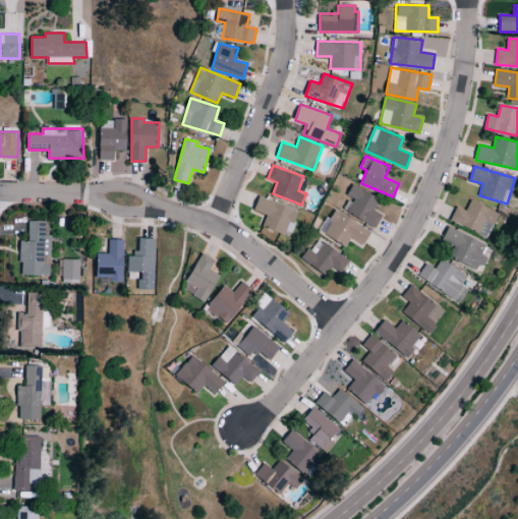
[(347,195),(350,196),(344,209),(377,227),(384,215),(375,210),(381,198),(353,183),(347,195)]
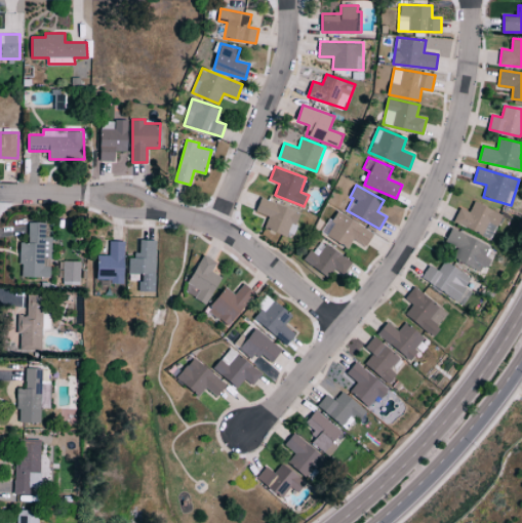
[(256,211),(269,215),(266,227),(294,237),(303,211),(261,198),(256,211)]
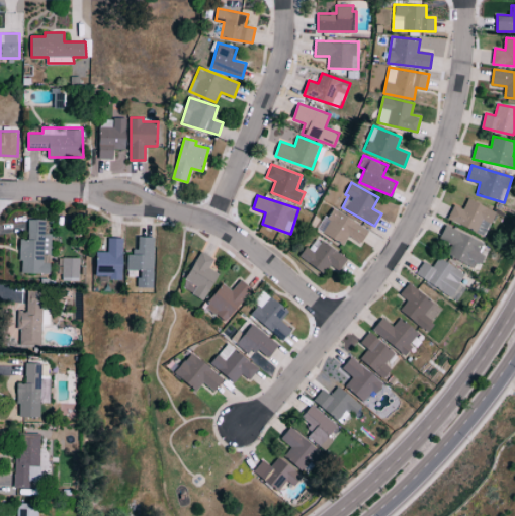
[(497,211),(468,198),(464,208),(455,204),(448,219),(486,236),(497,211)]
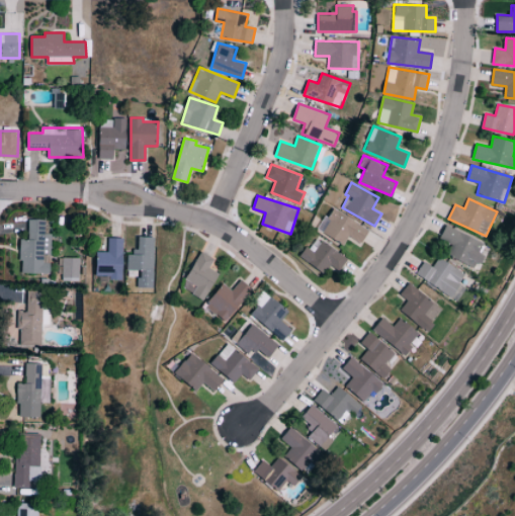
[(361,243),(369,230),(332,206),(319,230),(344,245),(350,236),(361,243)]
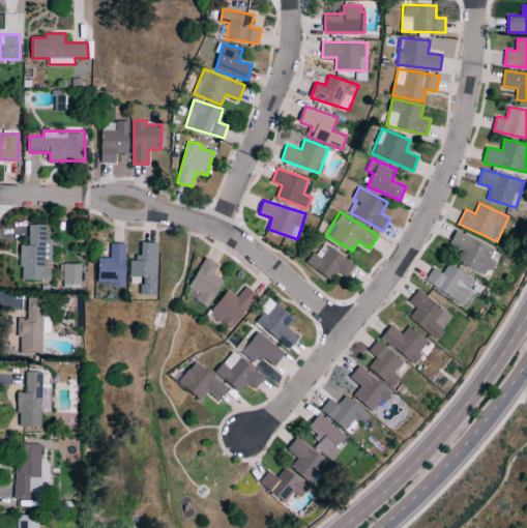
[(22,280),(52,280),(52,268),(46,268),(46,261),(54,261),(54,239),(47,238),(48,224),(29,224),(29,244),(22,244),(22,280)]
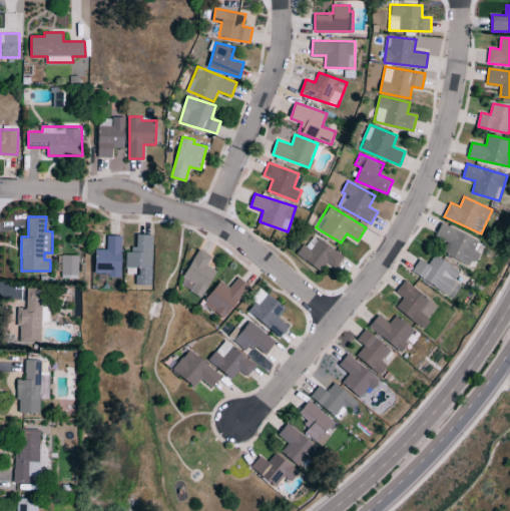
[(479,238),(442,222),(436,235),(449,241),(443,252),(473,266),(479,251),(474,249),(479,238)]
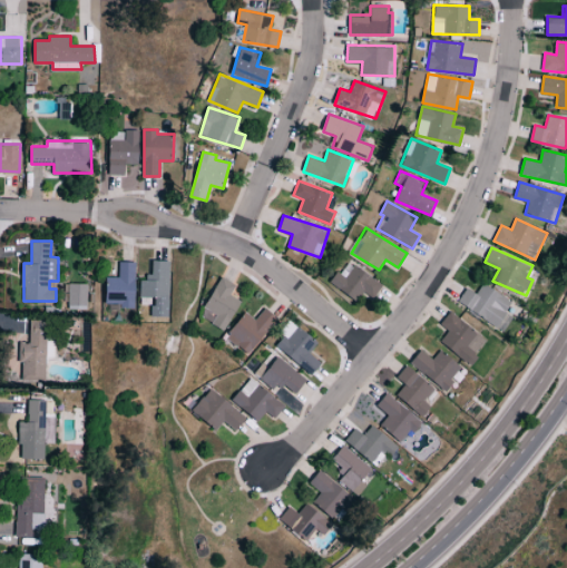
[(170,316),(170,260),(153,260),(153,276),(140,276),(140,297),(153,297),(153,316),(170,316)]
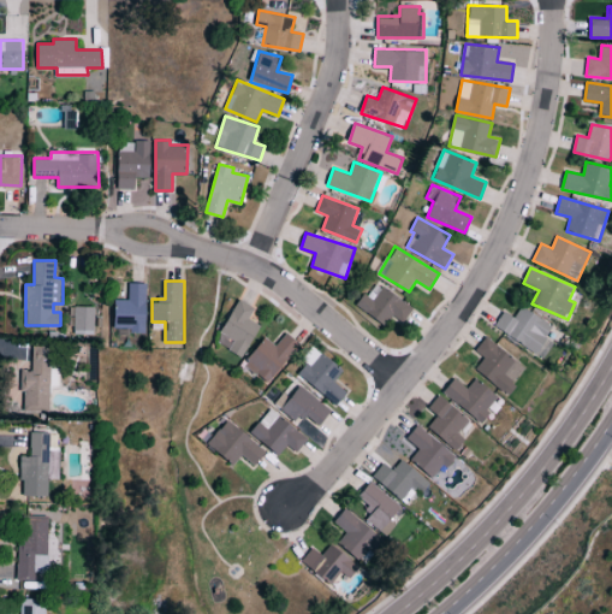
[(357,307),(382,324),(390,313),(403,323),(414,307),(375,281),(357,307)]
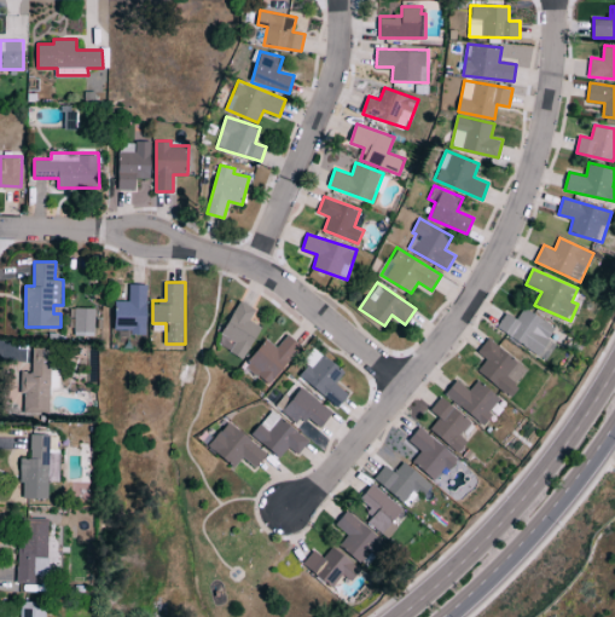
[(116,328),(132,329),(132,334),(146,334),(148,284),(129,284),(129,300),(116,300),(116,328)]
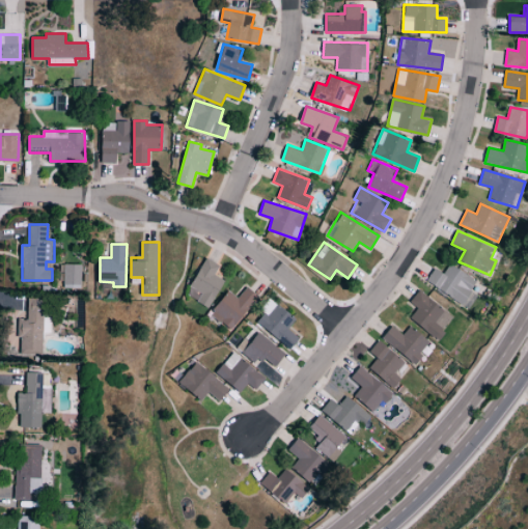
[(220,265),(206,257),(190,285),(202,291),(197,300),(210,307),(225,280),(215,274),(220,265)]
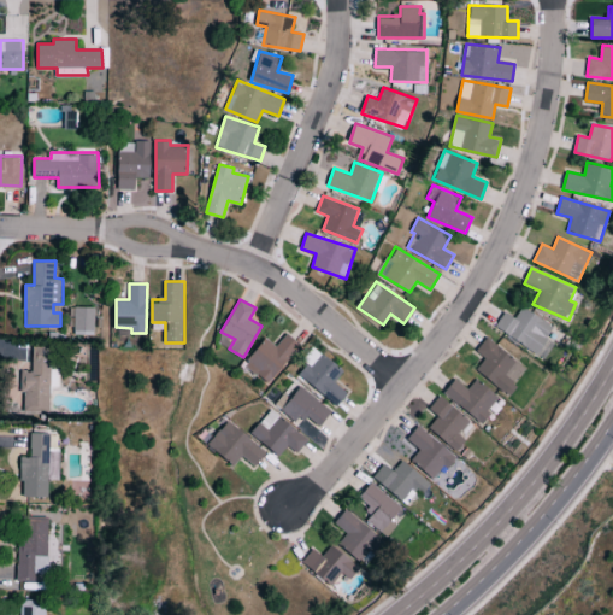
[(95,306),(76,306),(76,334),(96,334),(95,306)]
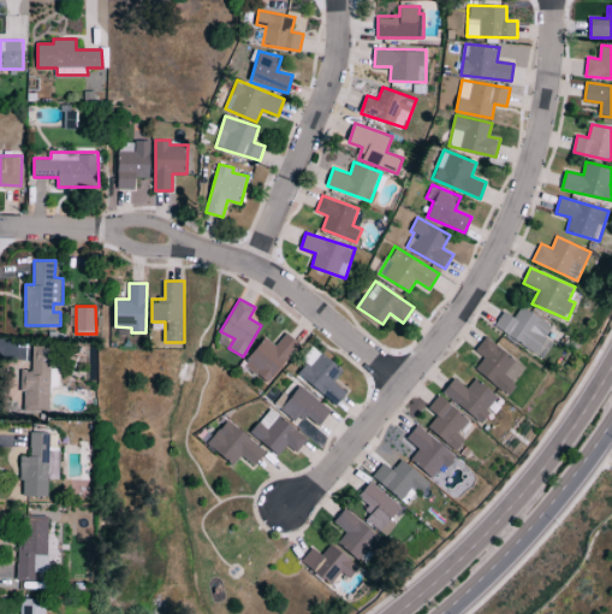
[(545,359),(554,342),(546,336),(553,325),(522,306),(515,317),(505,311),(494,326),(545,359)]
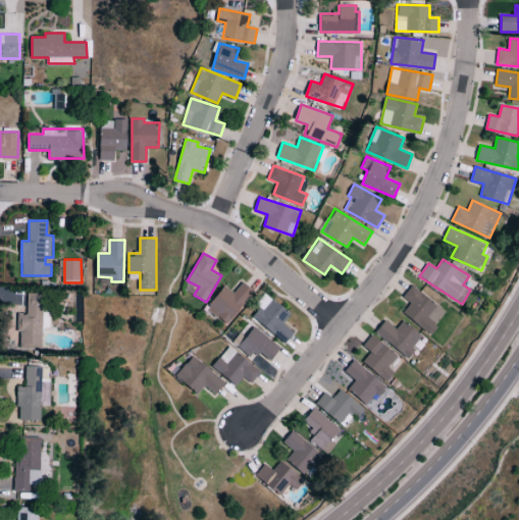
[(207,308),(228,324),(255,290),(243,281),(236,292),(225,284),(207,308)]
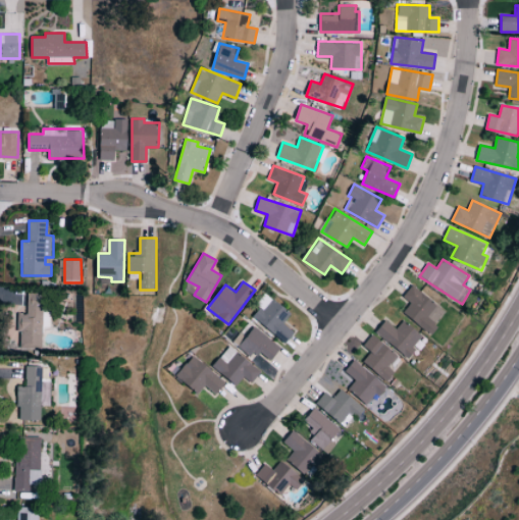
[(404,296),(412,302),(404,313),(432,334),(438,325),(435,323),(446,310),(412,284),(404,296)]
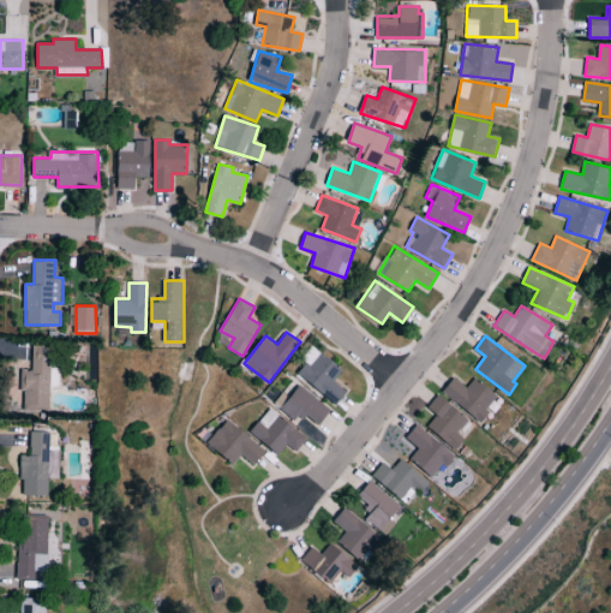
[(51,410),(49,344),(33,345),(34,368),(23,369),(24,411),(51,410)]
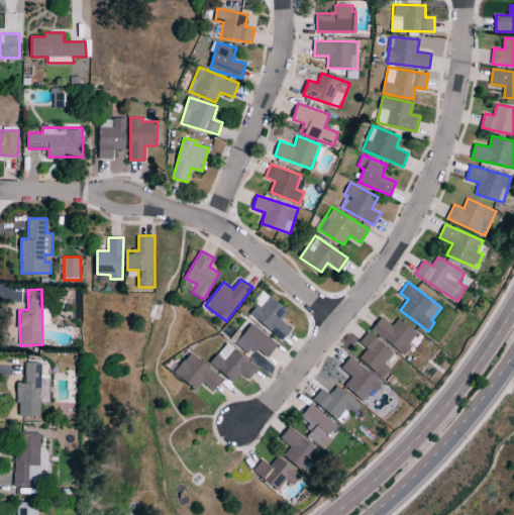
[(289,309),(265,291),(248,313),(284,339),(292,328),(281,320),(289,309)]
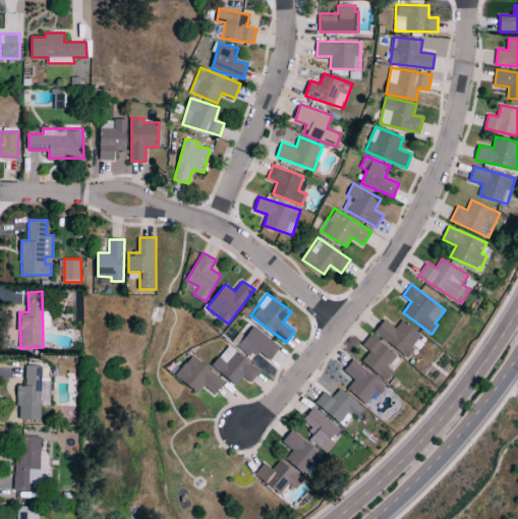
[(407,356),(423,335),(403,320),(397,328),(385,319),(375,332),(407,356)]
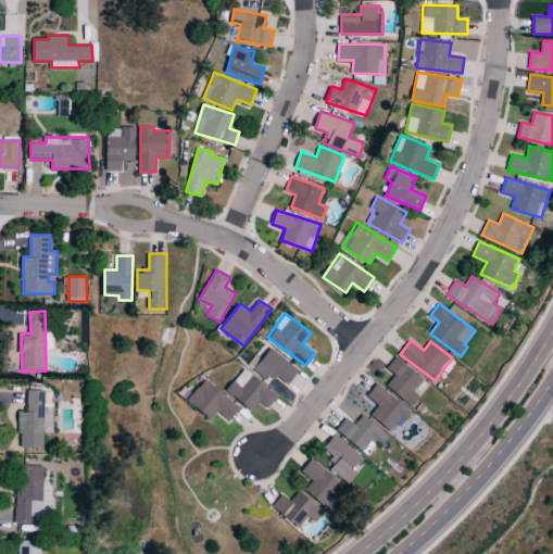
[(300,369),(272,347),(262,359),(258,354),(250,364),(272,382),(277,375),(288,383),(300,369)]
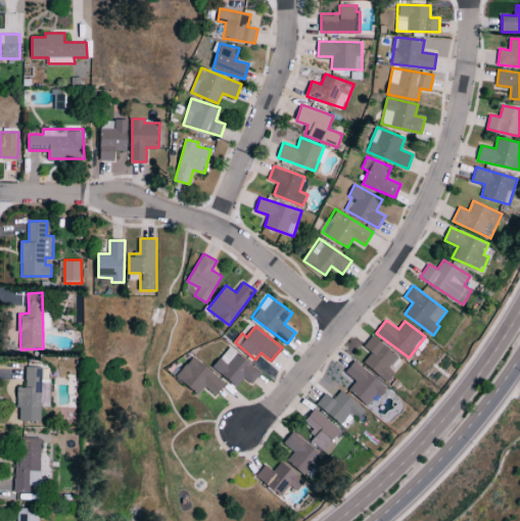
[(364,345),(372,352),(365,361),(387,382),(396,372),(390,367),(399,357),(374,334),(364,345)]
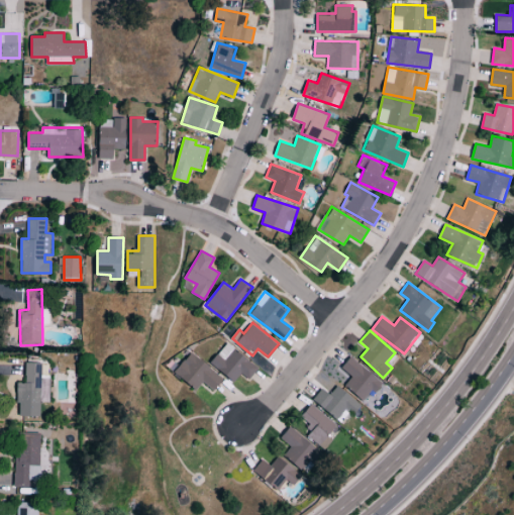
[(249,379),(260,368),(227,342),(211,363),(234,382),(241,373),(249,379)]
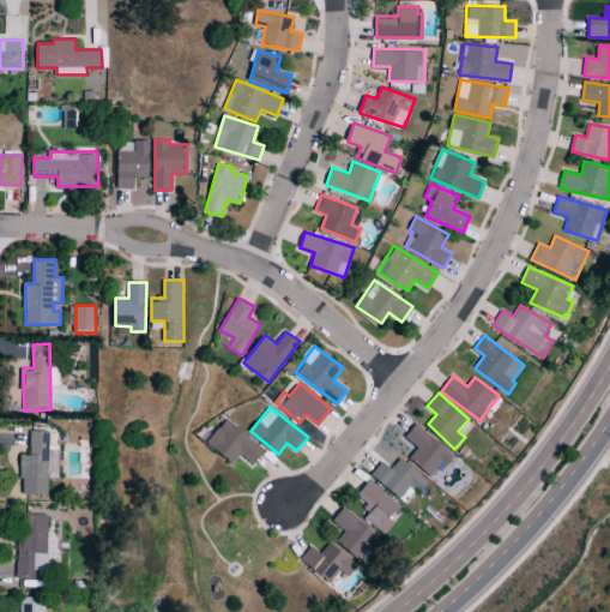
[(234,462),(241,454),(255,463),(266,448),(225,418),(207,443),(234,462)]
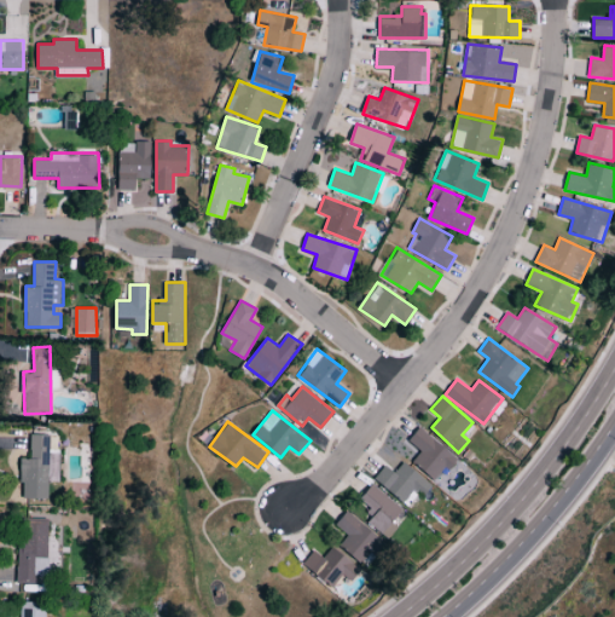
[(457,456),(421,426),(408,440),(422,450),(413,461),(436,480),(457,456)]
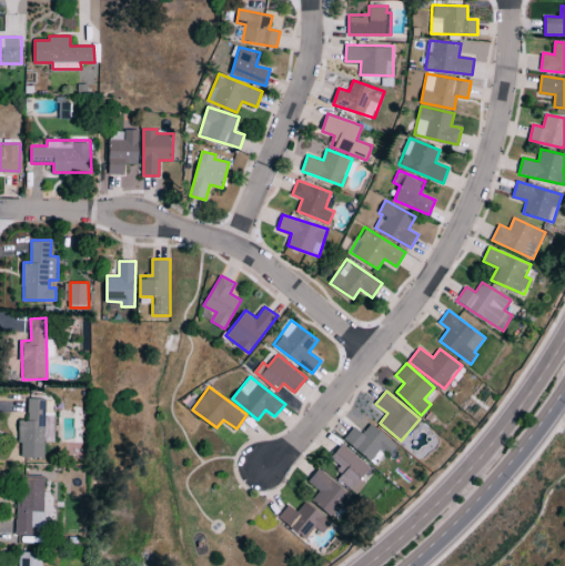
[(21,420),(20,456),(44,457),(44,441),(54,441),(56,398),(29,397),(28,420),(21,420)]
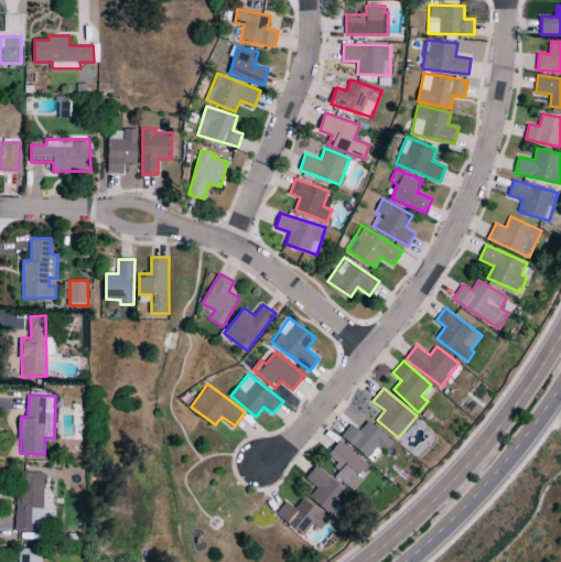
[(342,434),(374,463),(394,441),(369,420),(360,430),(353,423),(342,434)]
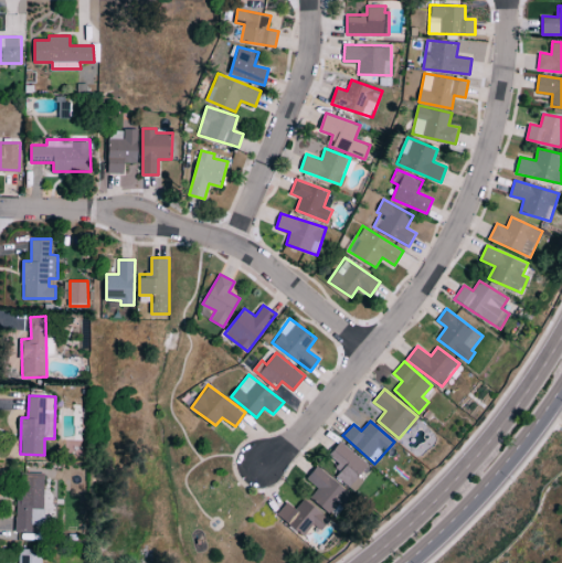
[(373,467),(341,441),(328,456),(343,468),(338,475),(356,490),(373,467)]
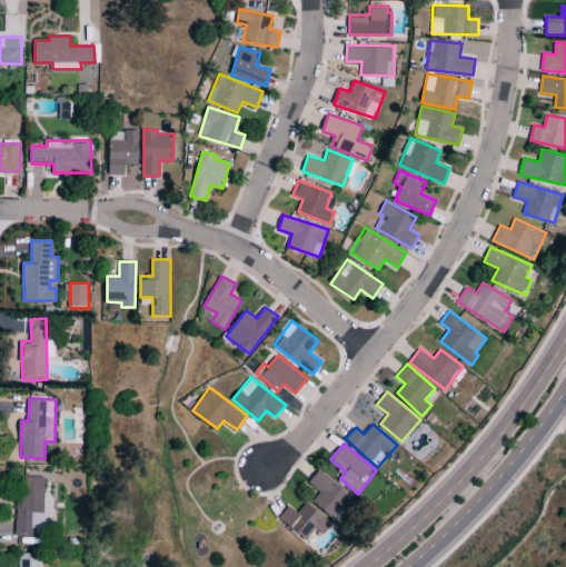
[(313,500),(335,519),(354,497),(321,468),(309,480),(321,490),(313,500)]
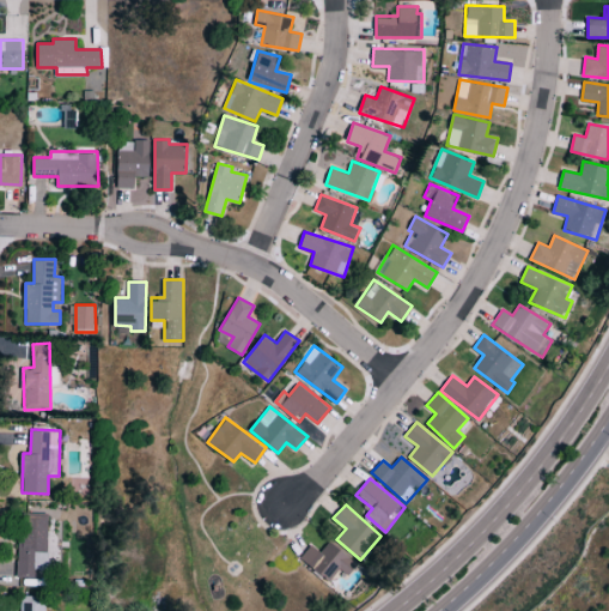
[(19,578),(48,578),(49,513),(20,513),(19,578)]
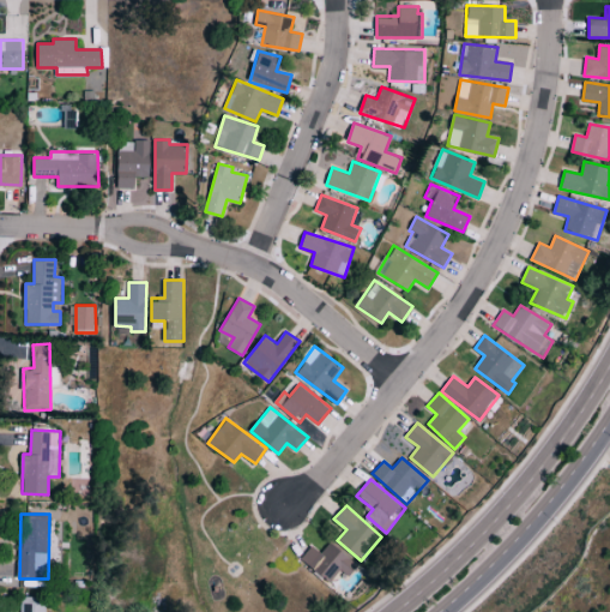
[(340,569),(351,576),(360,563),(328,543),(322,552),(310,545),(301,561),(332,581),(340,569)]
